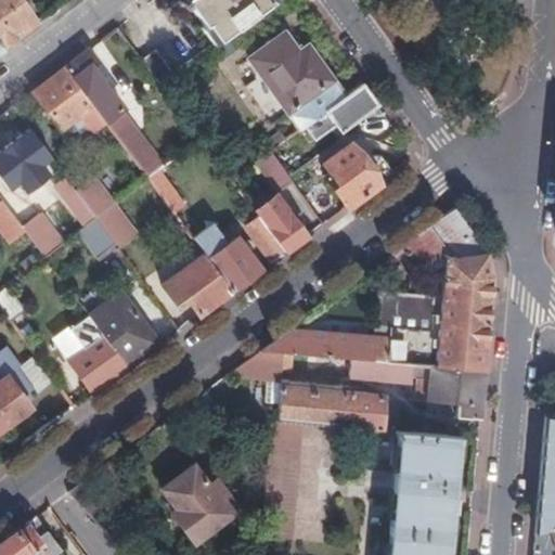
[(0,0),(0,43),(3,49),(37,23),(21,0),(0,0)]
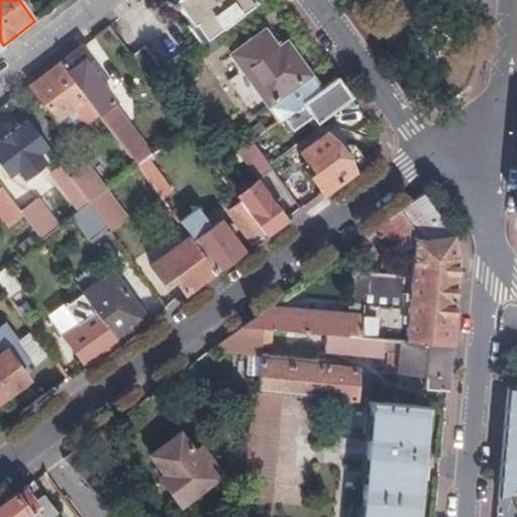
[(198,42),(255,0),(172,0),(169,2),(198,42)]
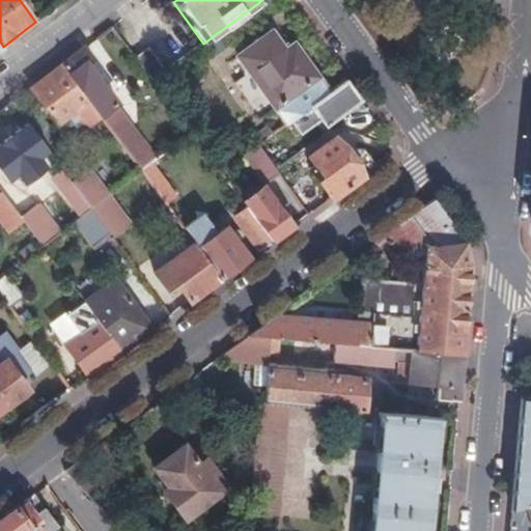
[(291,120),(329,93),(294,45),(284,52),(271,32),(236,56),(286,124),(291,120)]
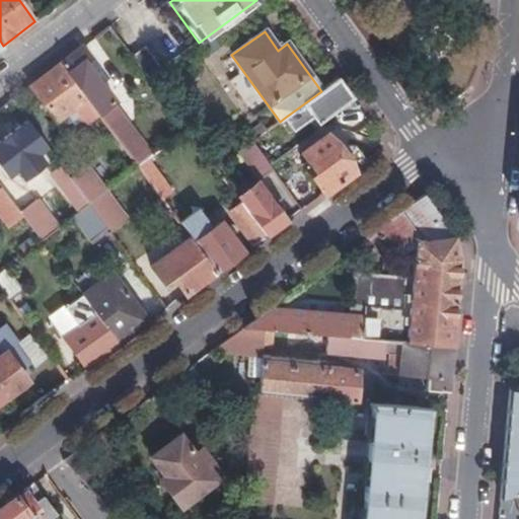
[(81,47),(60,63),(97,113),(113,101),(84,62),(89,58),(81,47)]
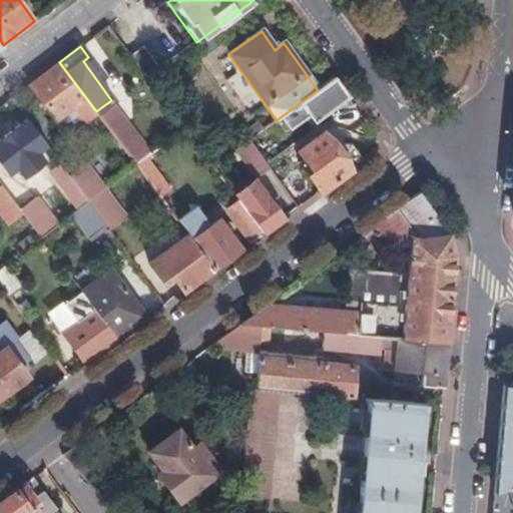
[(35,80),(30,84),(55,118),(72,106),(83,121),(96,111),(59,62),(35,80)]
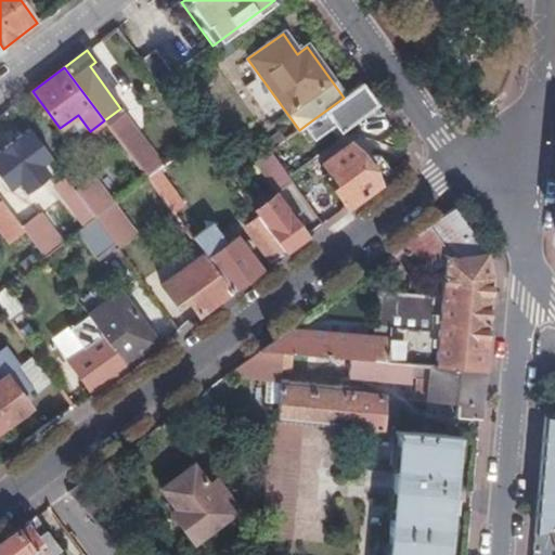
[(244,85),(263,114),(275,105),(257,76),(244,85)]
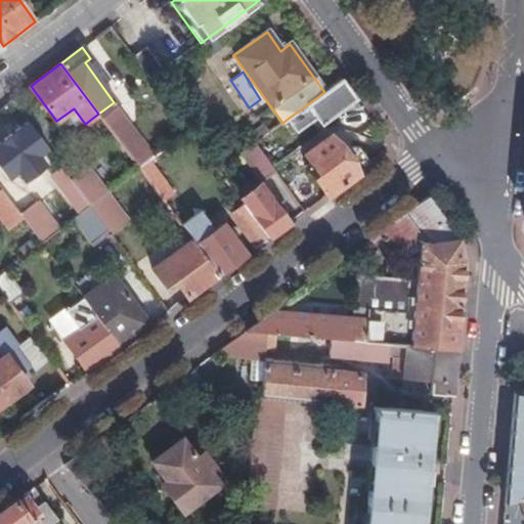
[(357,99),(343,79),(324,92),(288,119),(295,130),(301,130),(316,119),(320,125),(357,99)]
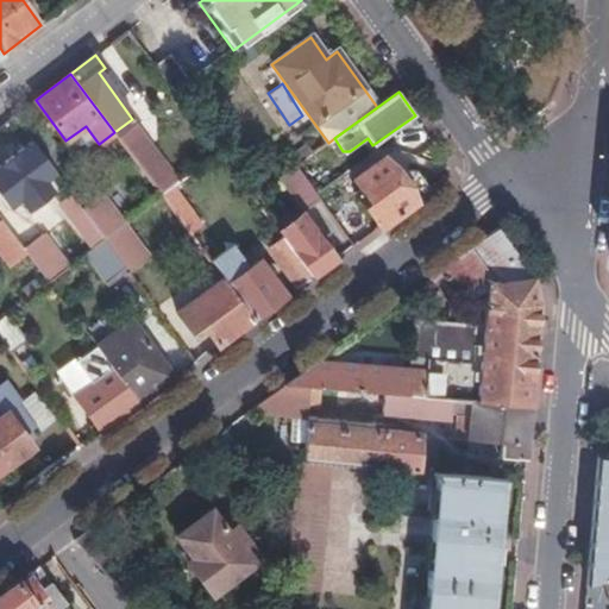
[(132,119),(114,132),(162,195),(174,186),(180,182),(132,119)]
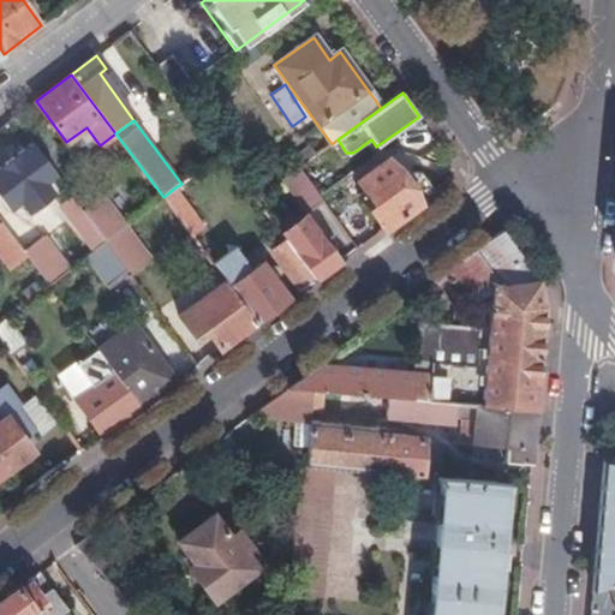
[(87,127),(66,142),(64,143),(73,155),(89,156),(101,148),(100,145),(87,127)]
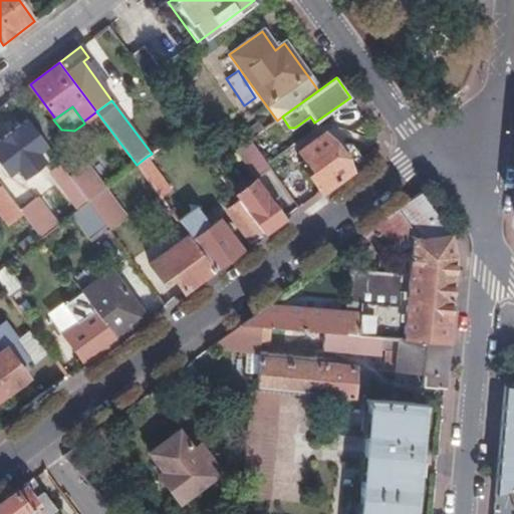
[(46,146),(26,119),(0,140),(0,166),(7,175),(17,167),(37,153),(46,146)]
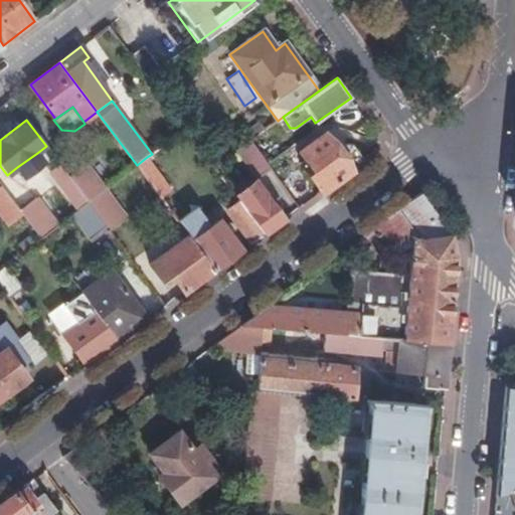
[(343,177),(364,162),(351,145),(346,145),(336,152),(323,135),(300,153),(305,160),(301,163),(322,192),(343,177)]
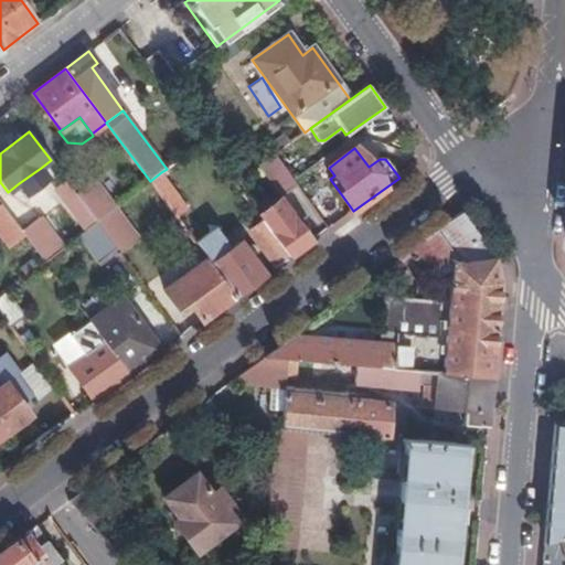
[(296,183),(275,153),(260,166),(281,194),(296,183)]
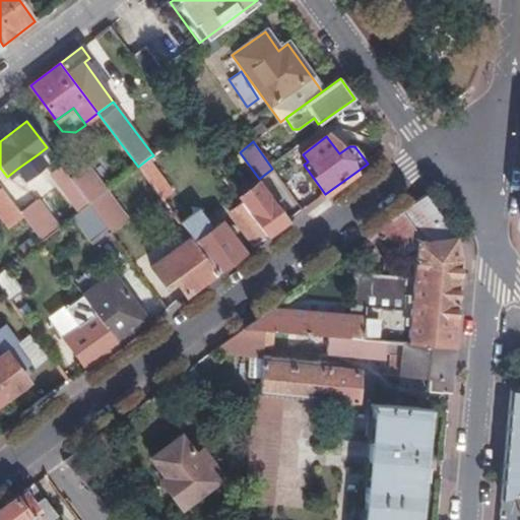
[(38,154),(17,169),(23,178),(44,163),(38,154)]
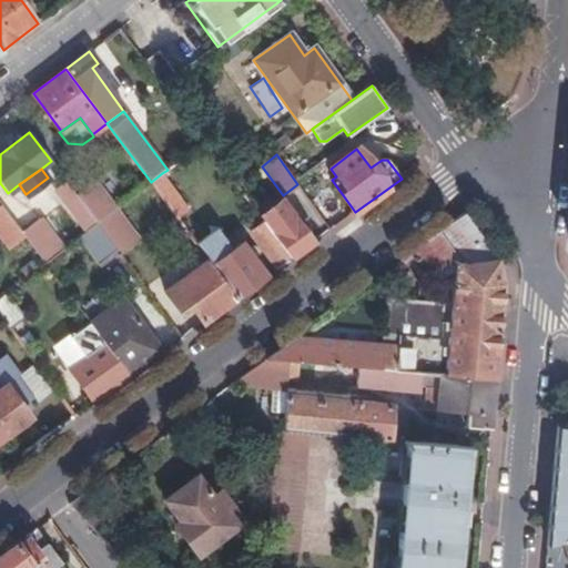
[(336,176),(331,169),(325,171),(332,180),(336,176)]
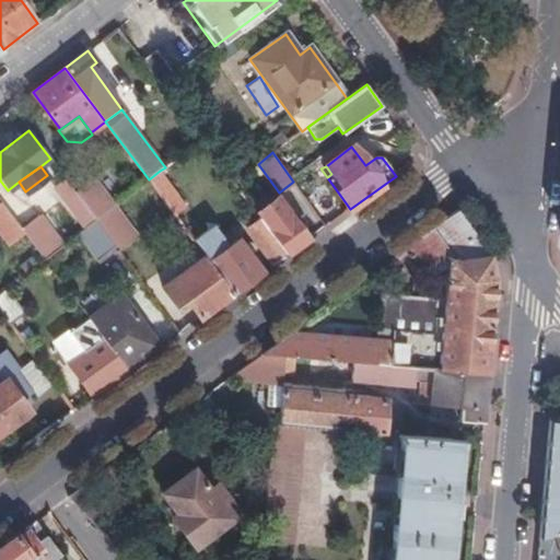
[(160,171),(149,179),(172,210),(175,214),(186,206),(160,171)]
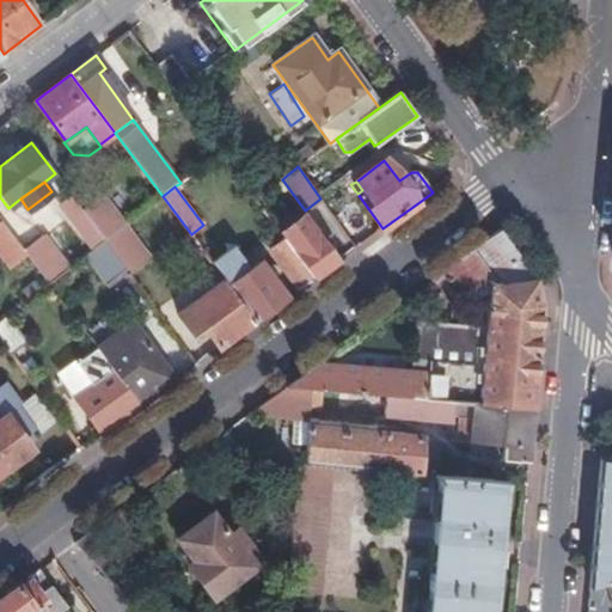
[(83,212),(71,195),(60,204),(93,249),(104,240),(83,212)]
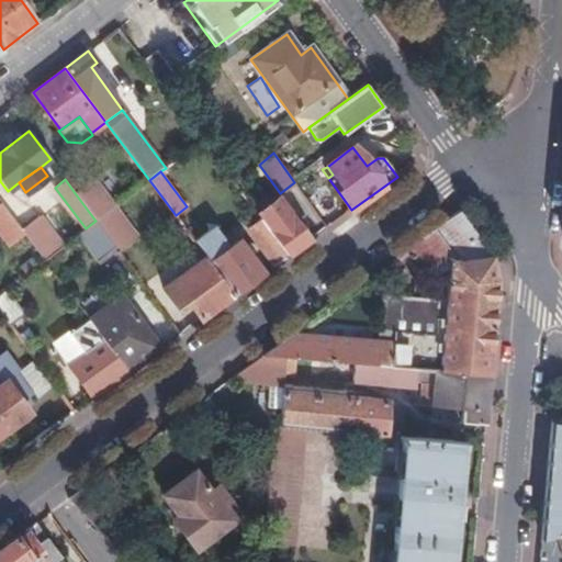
[(172,211),(149,180),(113,208),(96,221),(116,248),(119,250),(172,211)]
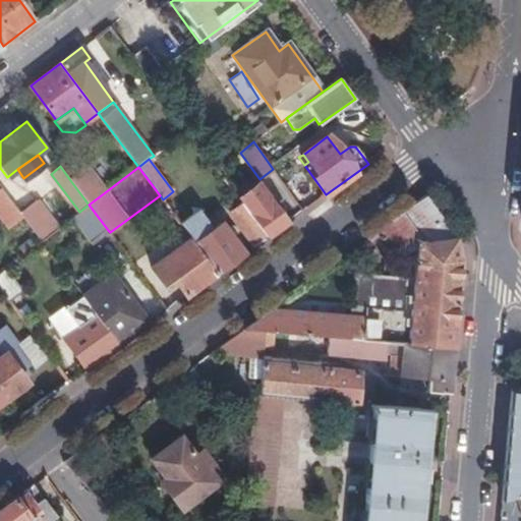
[(85,168),(70,180),(89,205),(105,192),(85,168)]
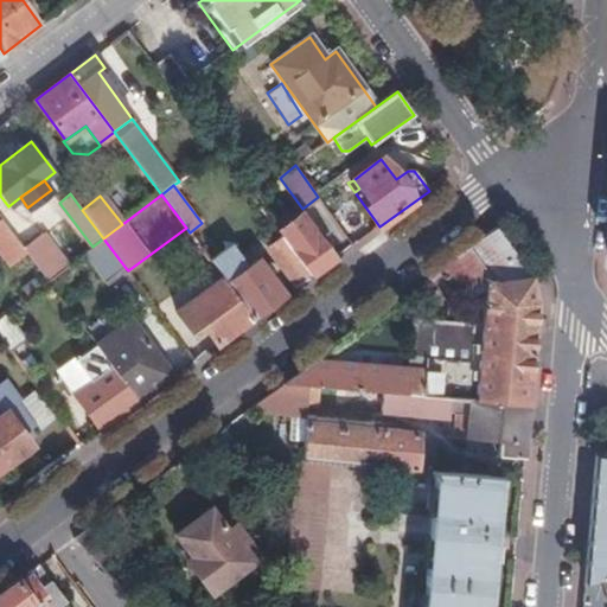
[(0,241),(11,234),(0,217),(0,241)]
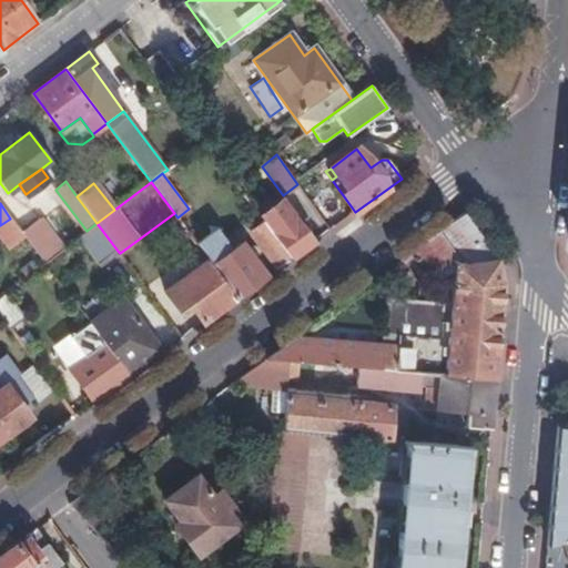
[(292,259),(311,244),(302,232),(303,230),(285,206),(276,213),(273,208),(260,216),(264,222),(292,259)]
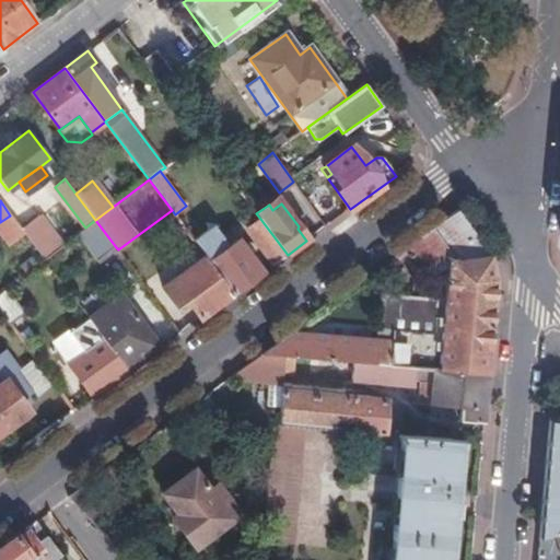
[(421,265),(448,260),(490,255),(458,211),(408,247),(421,265)]
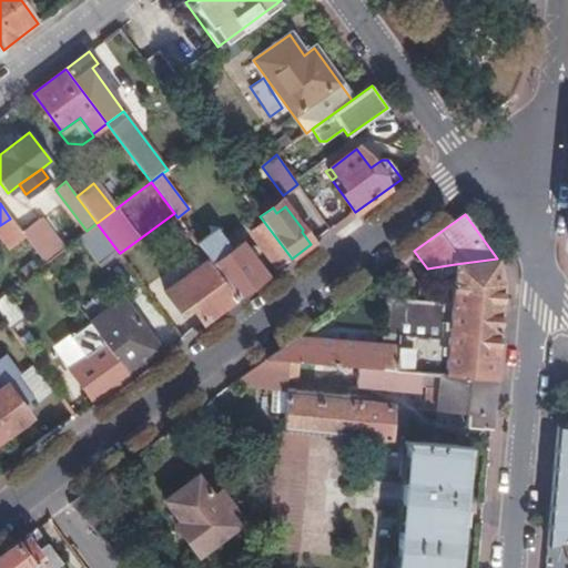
[(39,219),(21,232),(44,263),(62,250),(39,219)]
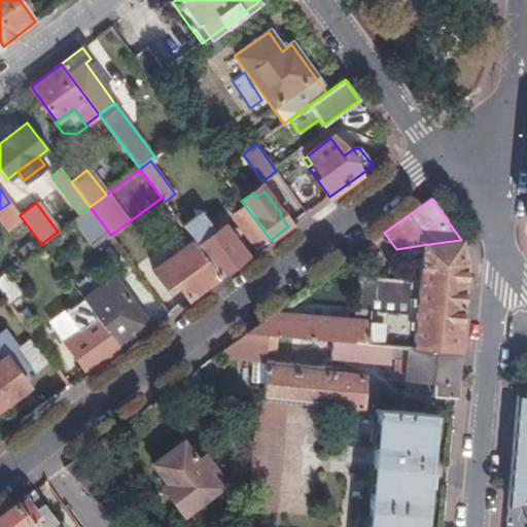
[(257,250),(271,240),(245,206),(233,214),(247,234),(247,236),(257,250)]
